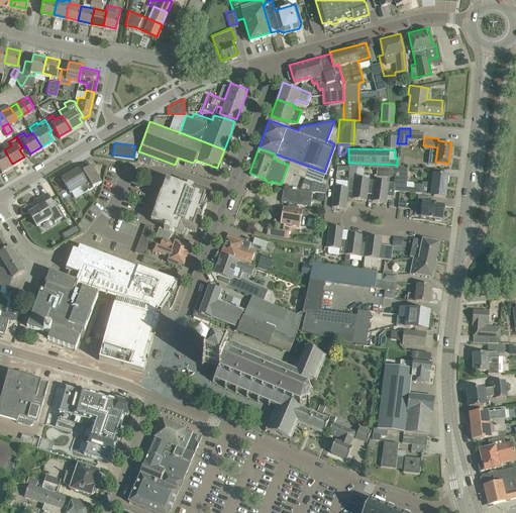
[(0,169),(1,171),(12,164),(4,149),(0,151),(0,169)]
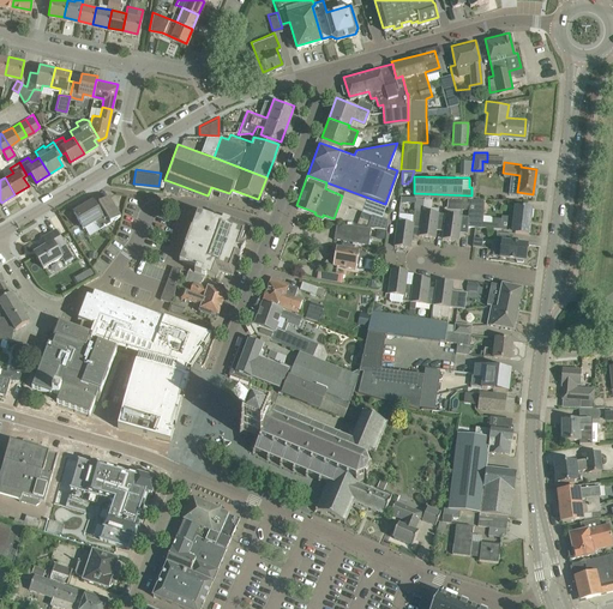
[(179,185),(166,180),(163,186),(176,192),(179,185)]
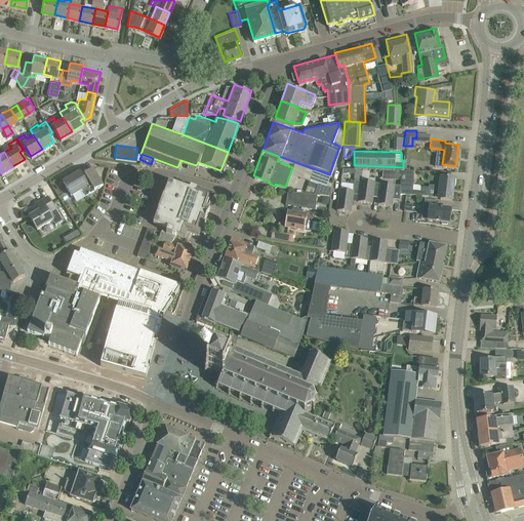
[(293,162),(291,171),(309,177),(312,169),(293,162)]
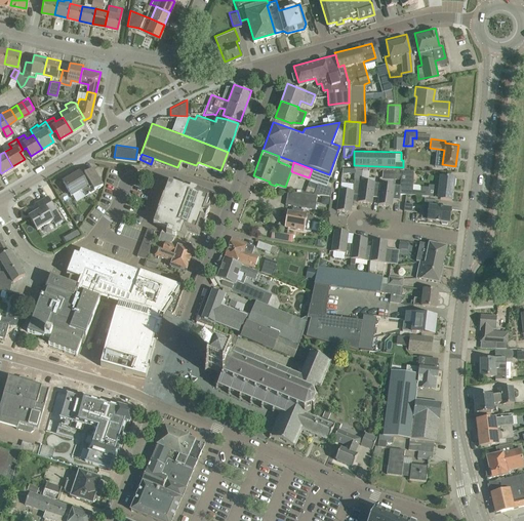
[(79,169),(62,178),(70,193),(72,192),(75,199),(103,183),(92,166),(83,171),(84,171),(82,173),(79,169)]
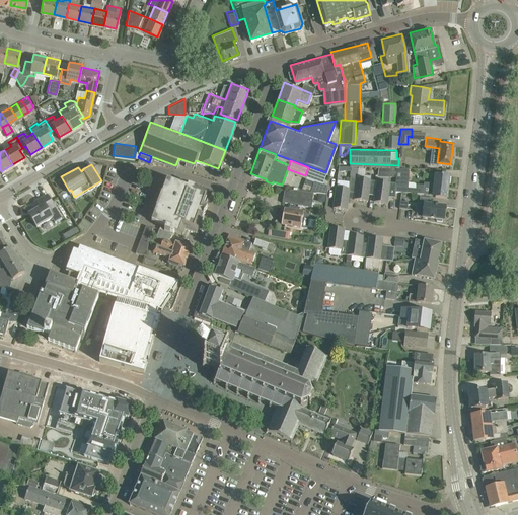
[(394,189),(424,192),(434,193),(434,194),(446,196),(448,173),(434,171),(433,181),(424,179),(423,182),(417,181),(416,187),(407,186),(409,167),(395,166),(395,174),(394,180),(394,189)]
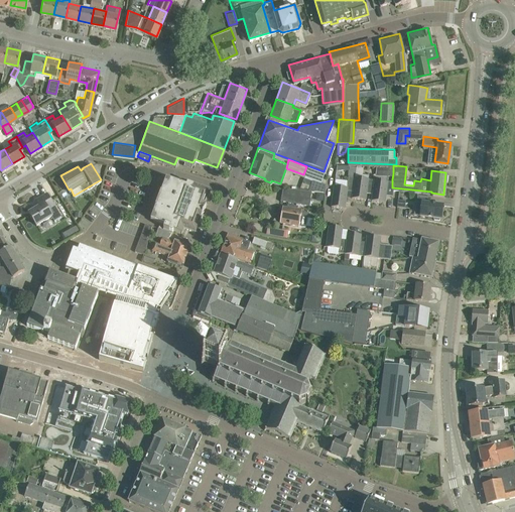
[(346,187),(352,188),(353,188),(354,174),(347,173),(346,184),(333,182),(331,204),(344,206),(346,187)]
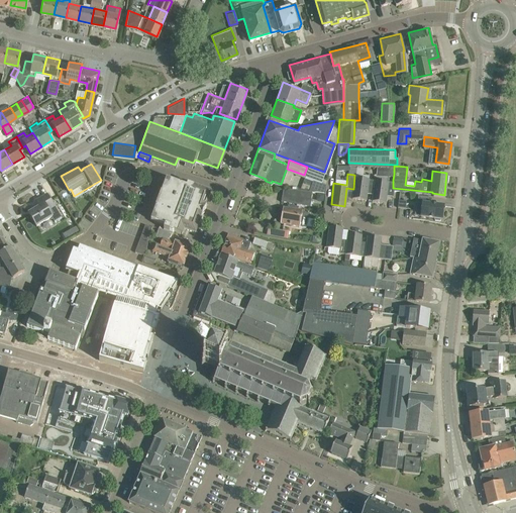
[(353,189),(352,189),(351,196),(366,197),(367,191),(372,192),(373,192),(375,178),(374,178),(354,175),(353,189)]
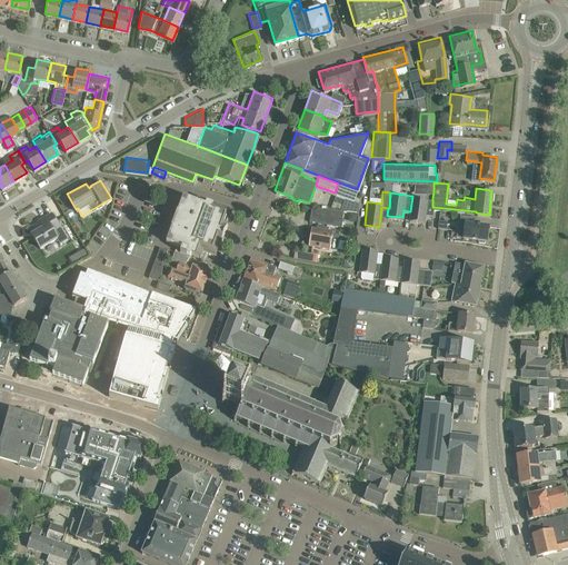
[(173,248),(188,254),(188,253),(189,253),(190,251),(202,256),(205,250),(213,254),(220,239),(226,222),(231,208),(212,200),(212,201),(206,199),(205,201),(182,194),(177,208),(176,208),(170,224),(165,239),(176,244),(175,247),(173,247),(173,248)]
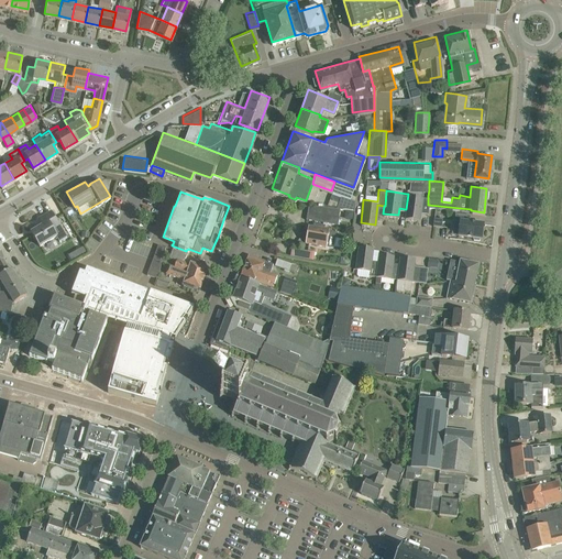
[(330,193),(327,201),(337,205),(339,195),(331,193),(330,193)]
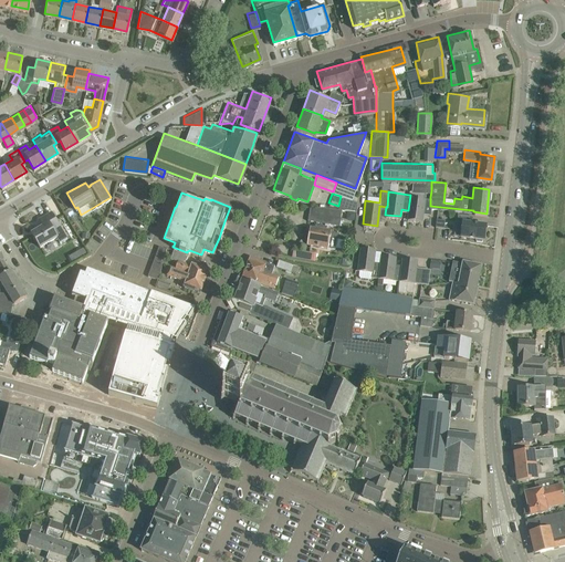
[(356,200),(342,195),(341,196),(338,206),(337,207),(347,208),(354,209),(355,209),(356,200)]
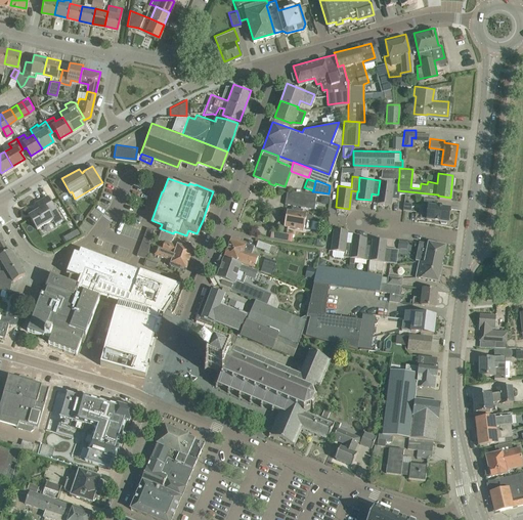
[(398,197),(398,190),(398,182),(380,180),(378,195),(377,195),(377,201),(390,203),(391,196),(398,197)]
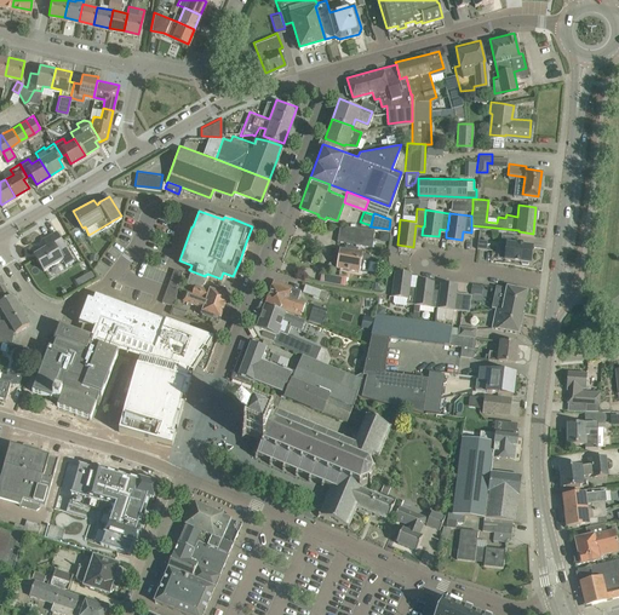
[(371,245),(373,228),(355,224),(339,224),(336,239),(371,245)]
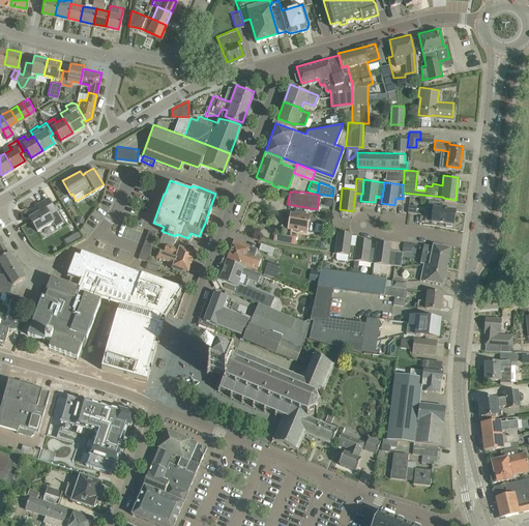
[(39,209),(29,215),(36,229),(52,220),(55,224),(61,220),(48,196),(35,203),(39,209)]
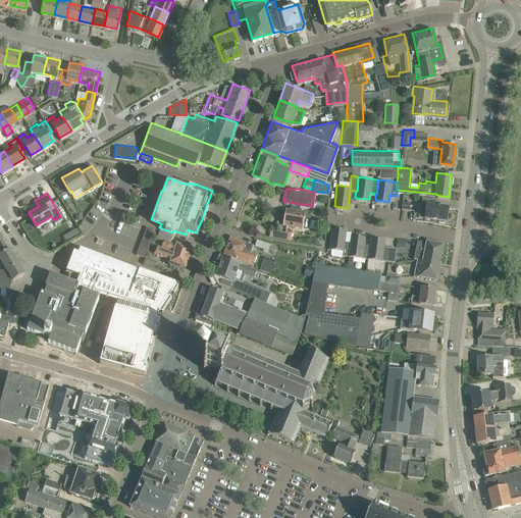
[(435,197),(421,195),(420,205),(424,206),(423,215),(446,218),(448,205),(434,203),(435,197)]
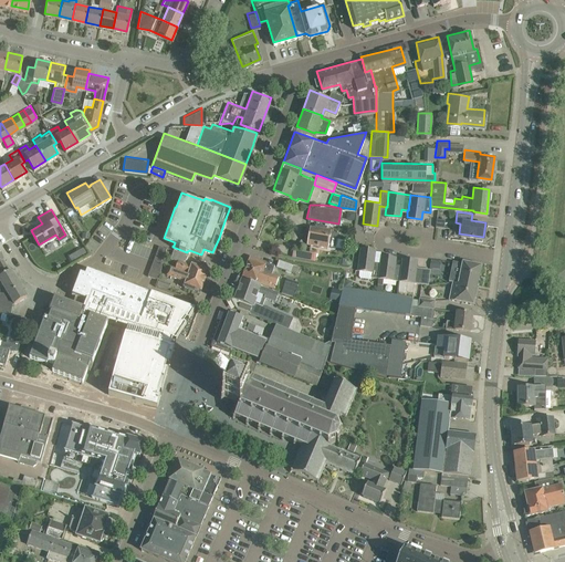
[(436,216),(435,224),(443,225),(445,217),(436,216)]
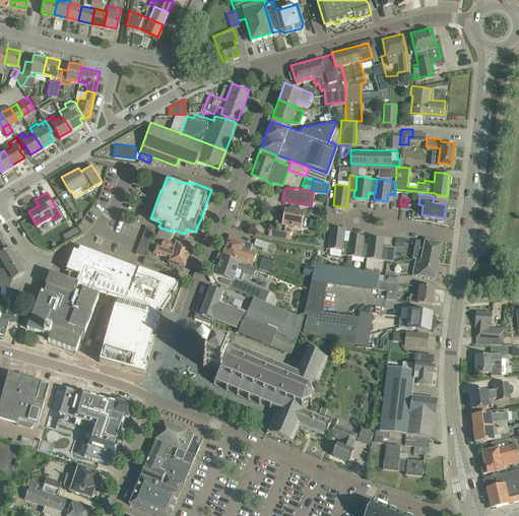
[(92,203),(79,224),(86,229),(100,207),(92,203)]
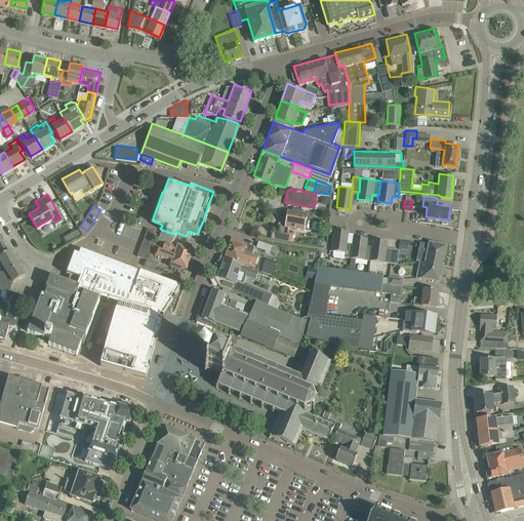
[(293,209),(287,208),(284,224),(310,228),(313,212),(301,210),(301,207),(294,206),(293,209)]
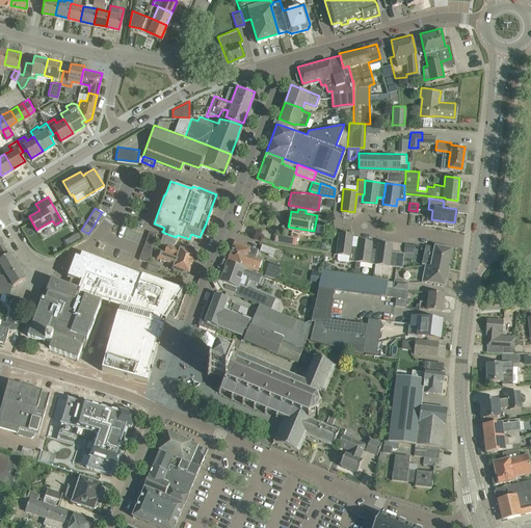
[(149,229),(138,257),(148,260),(155,231),(149,229)]
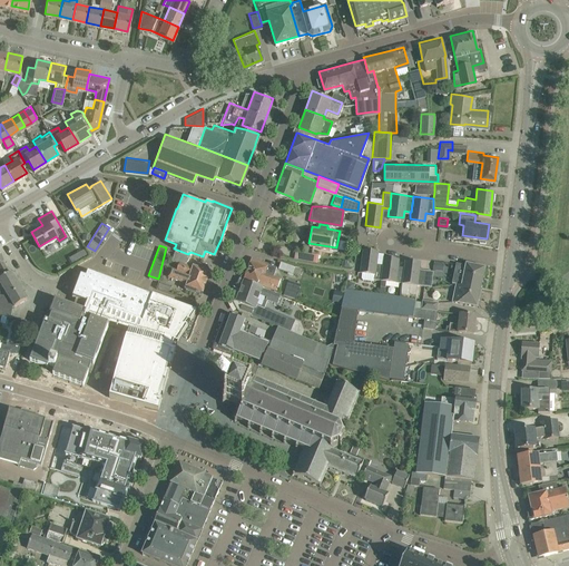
[(373,276),(380,277),(382,262),(375,261),(378,249),(362,246),(359,270),(361,270),(360,275),(362,277),(372,279),(373,276)]
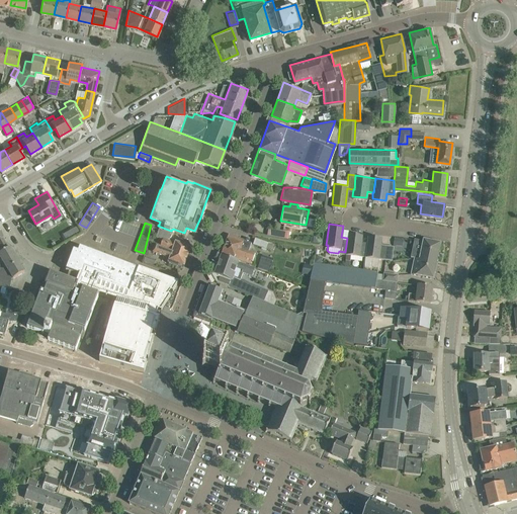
[(280,235),(282,228),(267,225),(266,233),(280,235)]
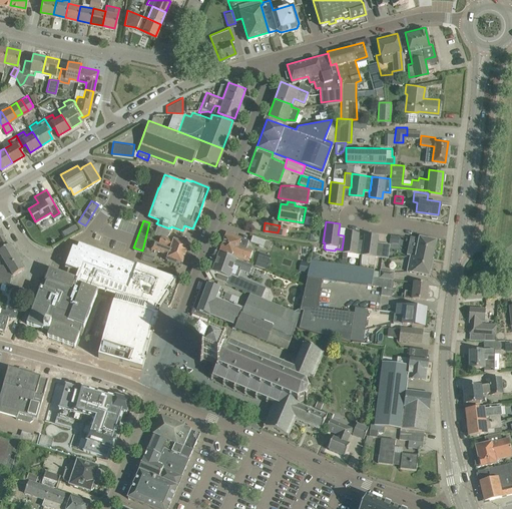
[(169,228),(156,223),(153,231),(160,234),(158,240),(168,244),(167,245),(169,246),(169,248),(175,250),(175,249),(184,252),(187,242),(172,236),(172,237),(166,235),(169,228)]
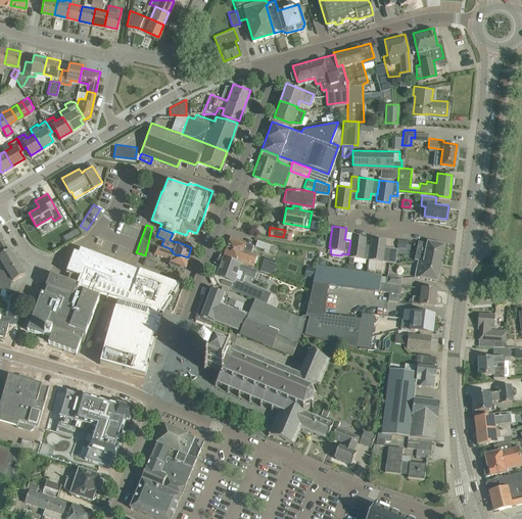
[(365,235),(351,233),(350,240),(348,254),(347,260),(352,261),(353,255),(362,256),(369,256),(371,242),(370,242),(364,242),(365,235)]
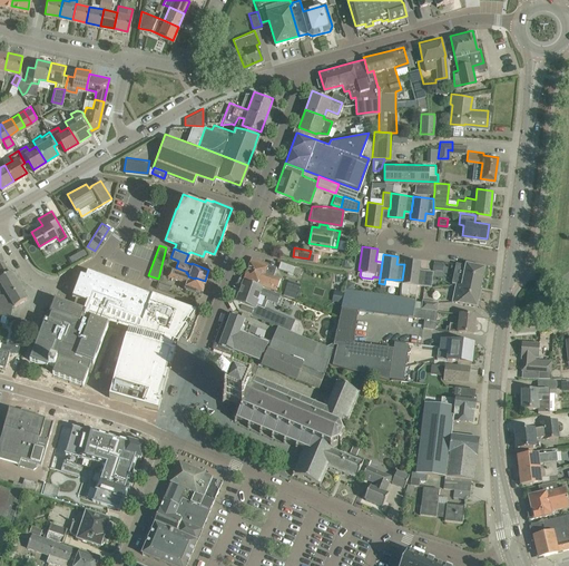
[(267,261),(251,255),(243,275),(256,281),(275,288),(280,275),(273,273),(275,264),(267,261)]
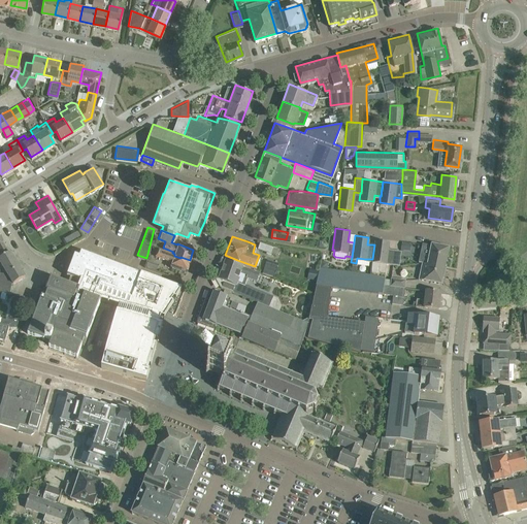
[(386,261),(392,262),(394,248),(387,247),(388,240),(374,238),(373,244),(374,244),(372,259),(371,260),(370,268),(377,269),(379,261),(386,261)]
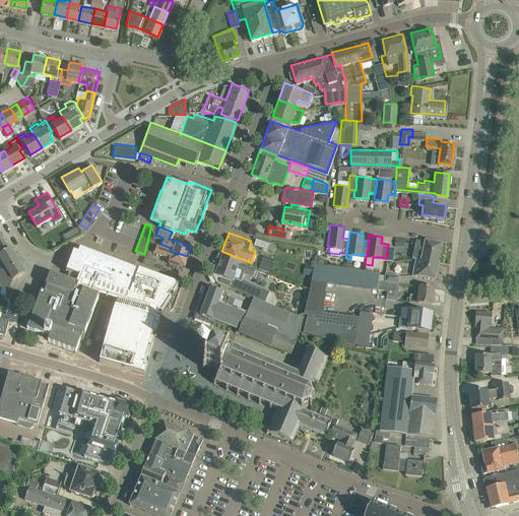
[(395,245),(408,247),(410,237),(396,235),(395,245)]
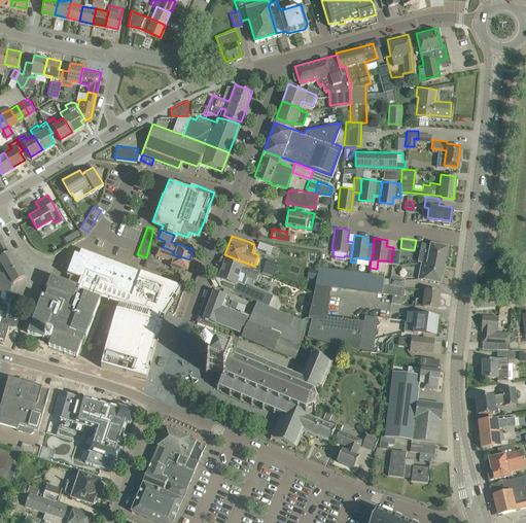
[(258,240),(257,247),(272,249),(273,242),(258,240)]
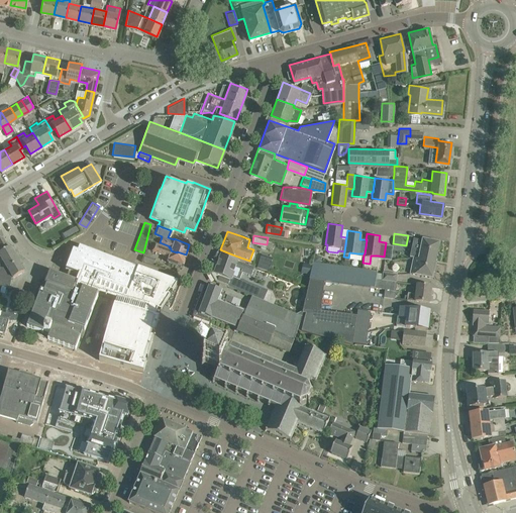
[(434,260),(439,239),(421,236),(419,245),(414,244),(412,254),(434,260)]
